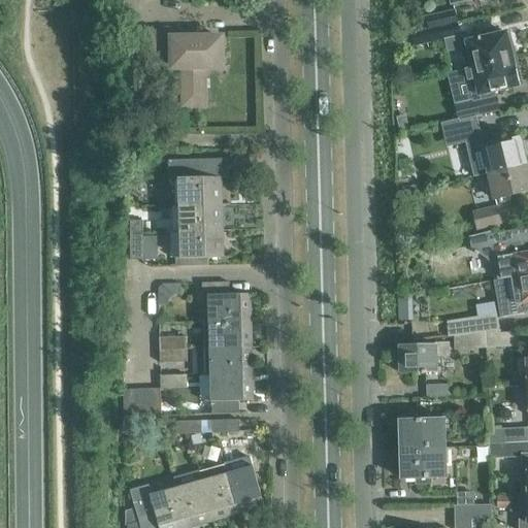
[(424,31),(429,30),(457,23),(458,23),(455,10),(421,19),(424,31)]
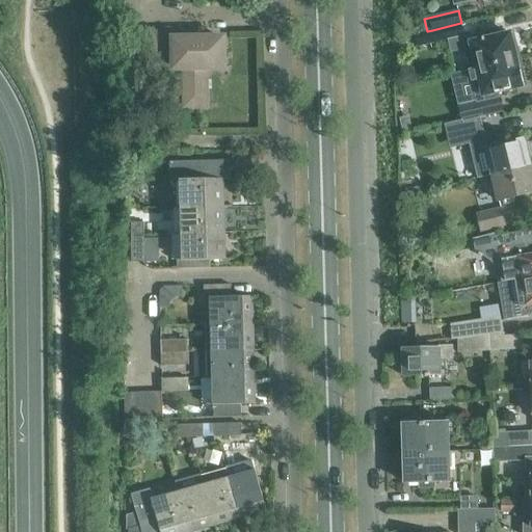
[(427,31),(414,34),(417,47),(448,38),(451,52),(464,49),(470,71),(516,59),(516,58),(519,55),(516,47),(513,46),(510,33),(502,35),(500,28),(464,37),(460,23),(432,30),(427,31)]
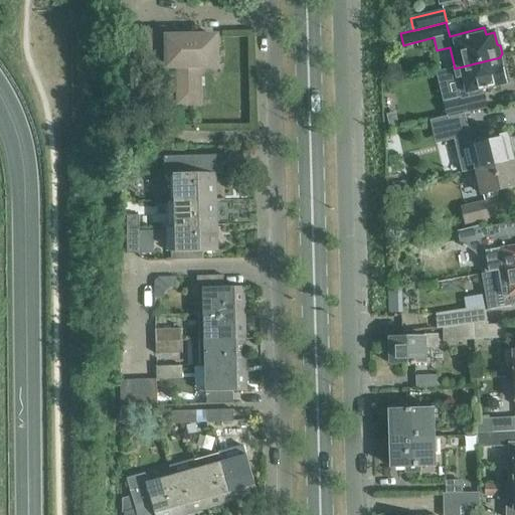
[(156,52),(150,30),(149,26),(137,29),(144,55),(156,52)]
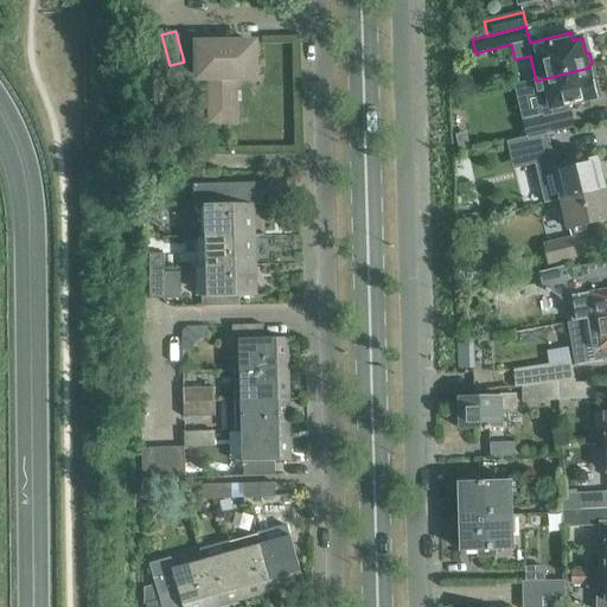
[(177,36),(184,62),(185,68),(199,68),(199,77),(210,77),(211,109),(234,109),(234,77),(255,77),(255,44),(199,45),(197,45),(192,31),(177,36)]
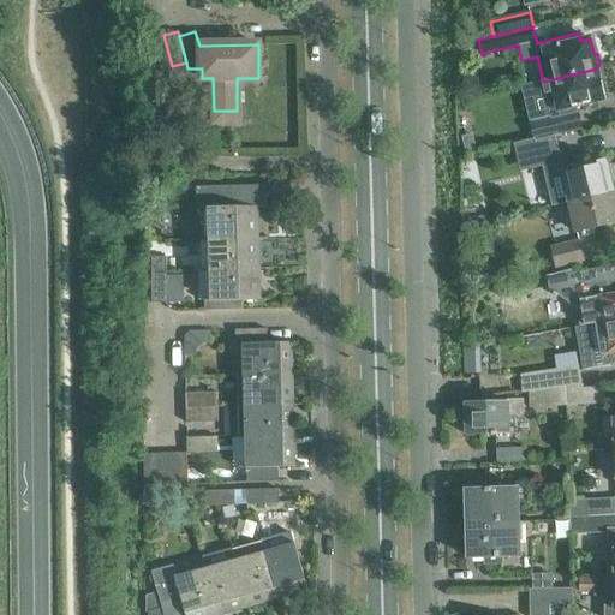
[(172,66),(163,35),(149,40),(157,70),(172,66)]
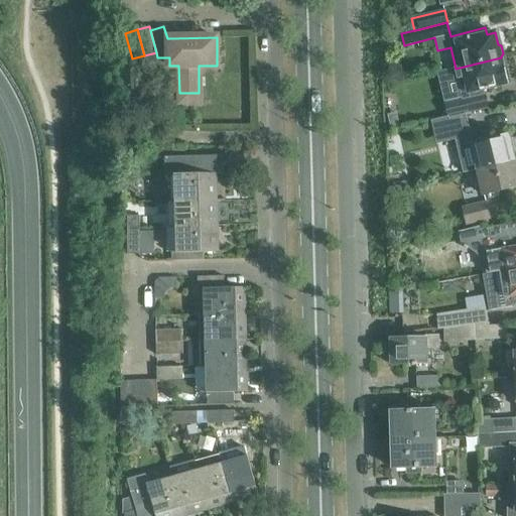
[(504,69),(501,57),(456,69),(463,98),(444,102),(445,106),(448,118),(465,114),(465,113),(489,107),(485,93),(484,94),(483,89),(487,88),(487,89),(490,89),(490,87),(507,83),(507,81),(509,79),(507,70),(504,69)]
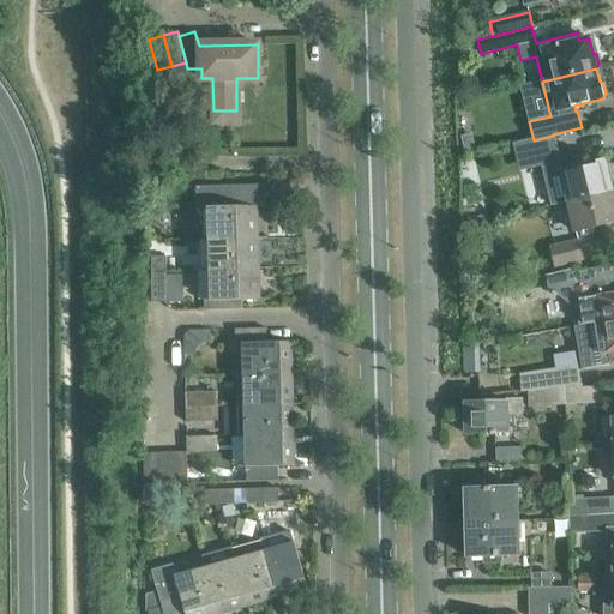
[(553,136),(534,140),(524,143),(531,168),(559,161),(553,136)]
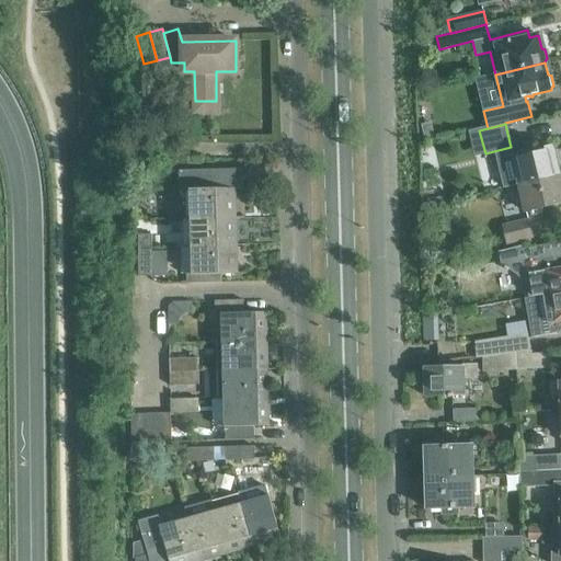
[(519,184),(559,174),(557,163),(560,162),(558,152),(554,153),(552,147),(513,157),(519,184)]
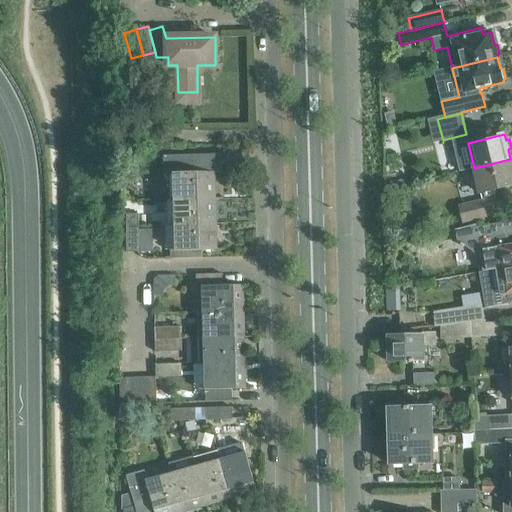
[(174,175),(175,200),(212,200),(211,174),(222,174),(221,154),(163,156),(164,175),(174,175)]
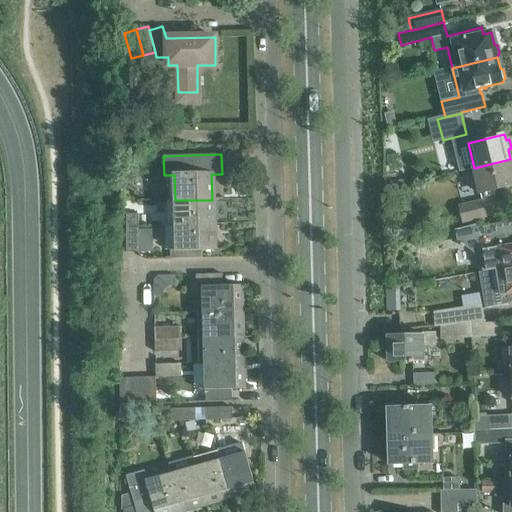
[(511,165),(510,159),(474,168),(480,193),(511,185),(511,165)]
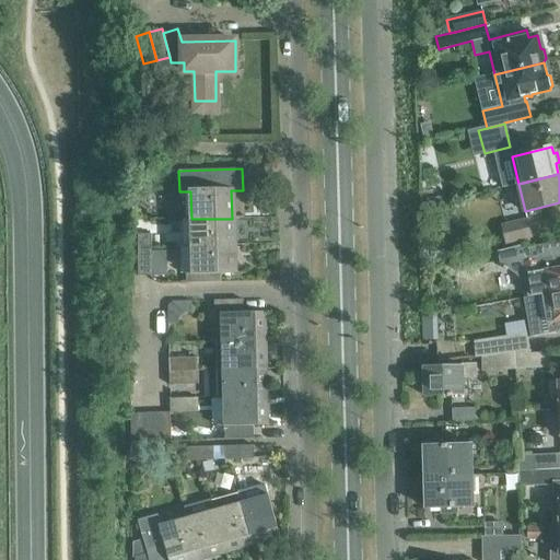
[(191,219),(191,247),(232,246),(232,219),(191,219)]
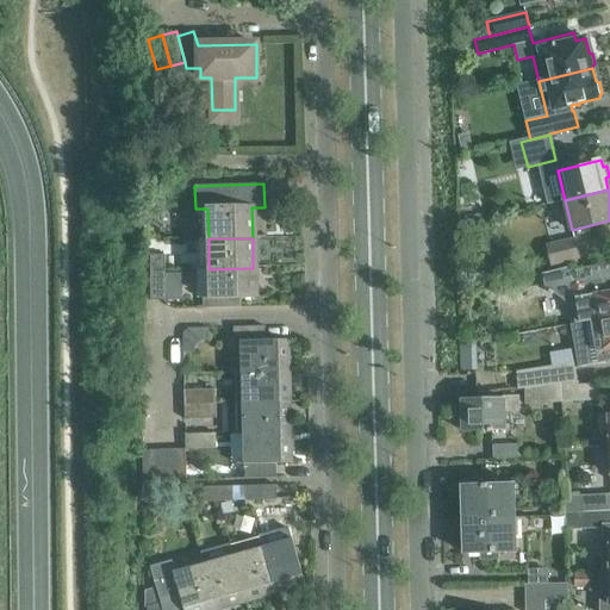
[(579,256),(574,240),(546,247),(551,263),(579,256)]
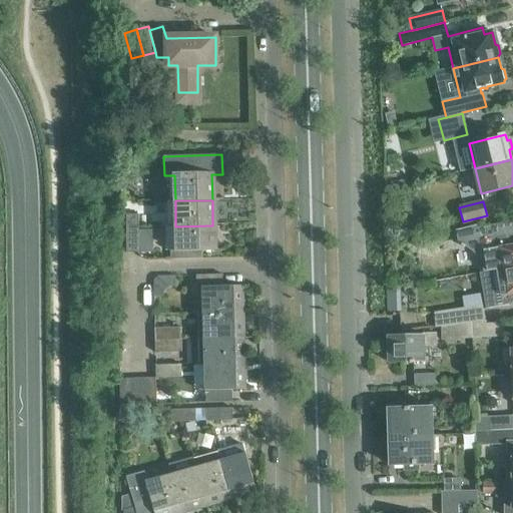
[(126,215),(126,227),(138,226),(139,214),(126,215)]
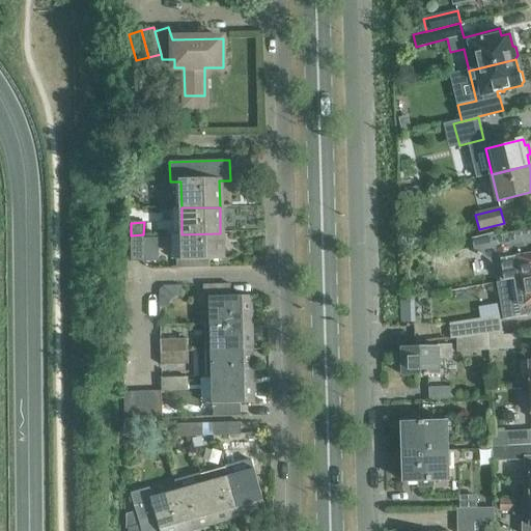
[(497,232),(474,238),(476,250),(495,263),(498,263),(499,268),(504,267),(506,280),(506,281),(530,276),(530,253),(528,254),(526,244),(525,240),(530,239),(530,227),(498,235),(497,232)]
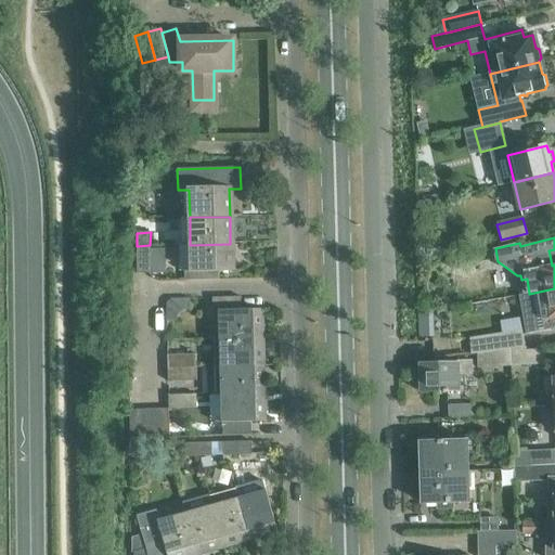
[(231,272),(230,244),(190,245),(191,273),(194,273),(194,281),(219,281),(219,272),(231,272)]
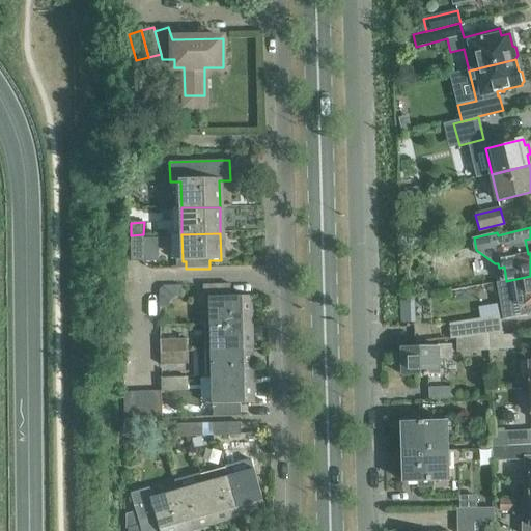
[(131,262),(143,262),(143,234),(131,235),(131,262)]
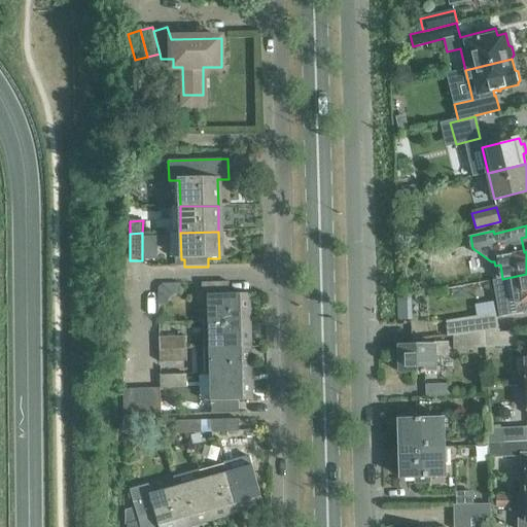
[(502,278),(494,280),(500,317),(504,316),(524,313),(524,309),(526,308),(526,274),(502,279),(502,278)]
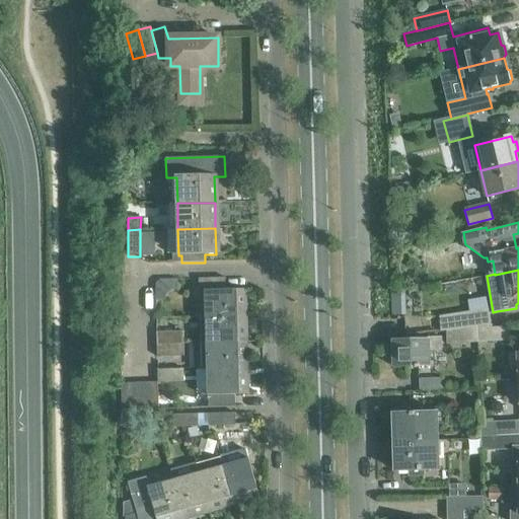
[(158,277),(156,292),(170,294),(172,279),(158,277)]
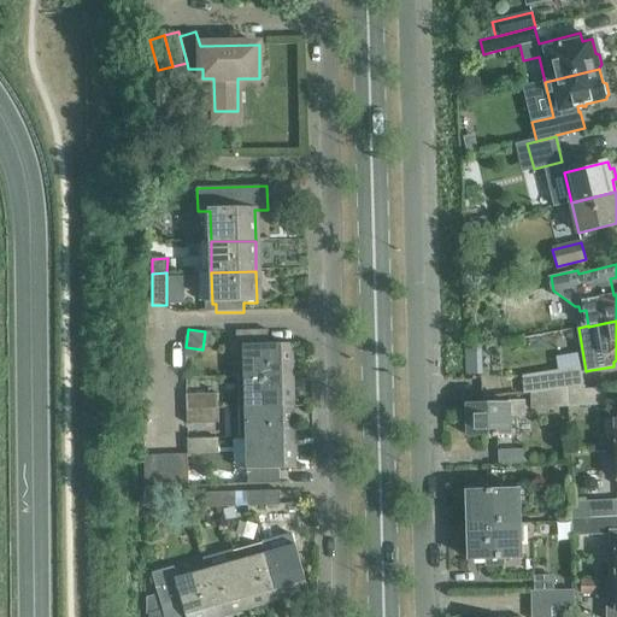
[(268,329),(236,330),(236,346),(244,346),(245,376),(289,375),(288,344),(269,344),(268,329)]
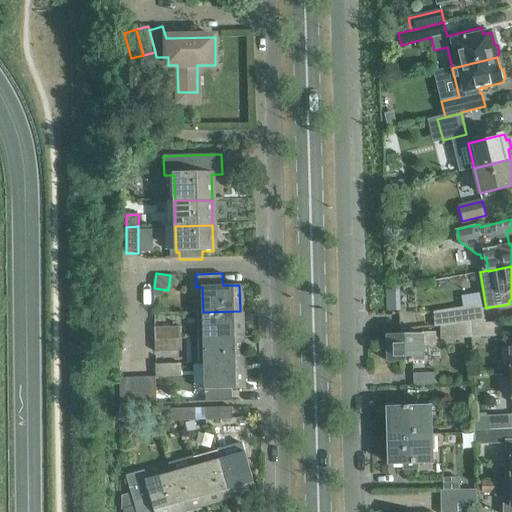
[(433,311),(434,324),(434,327),(440,326),(470,321),(470,325),(484,324),(481,304),(433,311)]
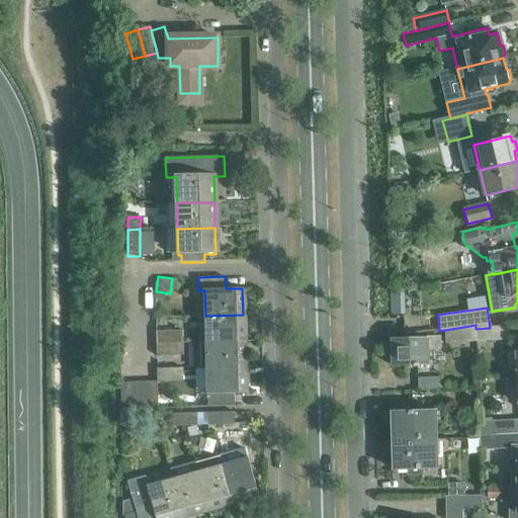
[(243,315),(205,316),(205,342),(244,341),(243,315)]
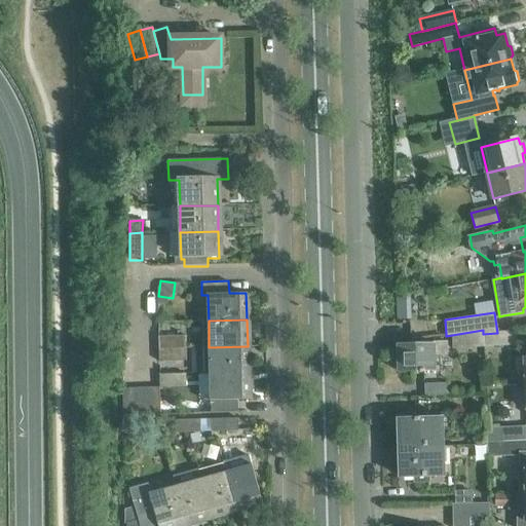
[(483,330),(452,335),(453,348),(484,347),(483,334),(483,330)]
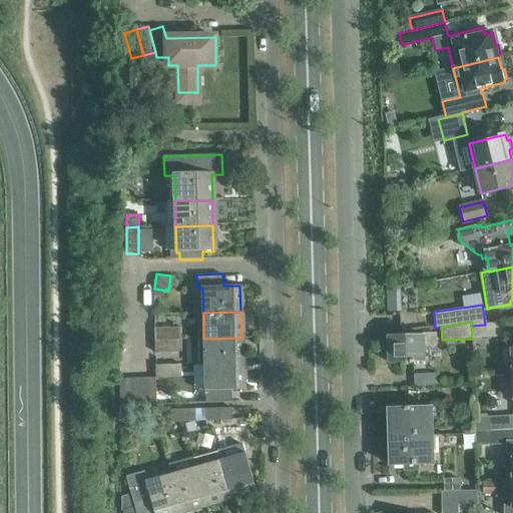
[(504,323),(485,325),(471,326),(472,339),(504,338),(504,323)]
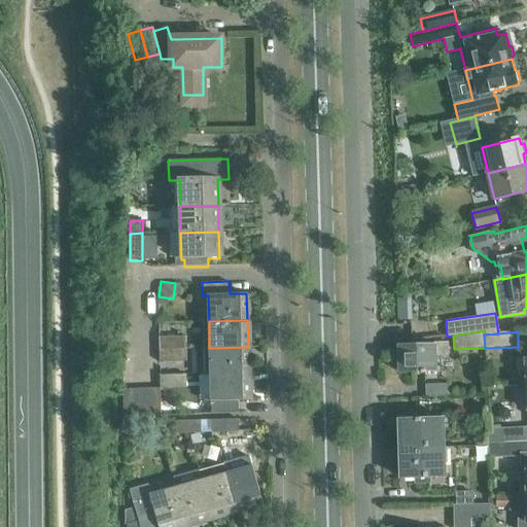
[(159,349),(186,348),(185,336),(159,337),(159,349)]
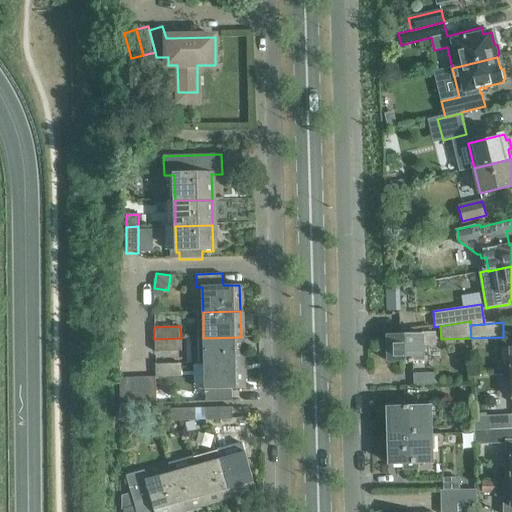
[(435,332),(423,333),(423,335),(387,336),(388,361),(409,361),(409,363),(414,362),(414,360),(424,360),(424,344),(435,344),(435,332)]
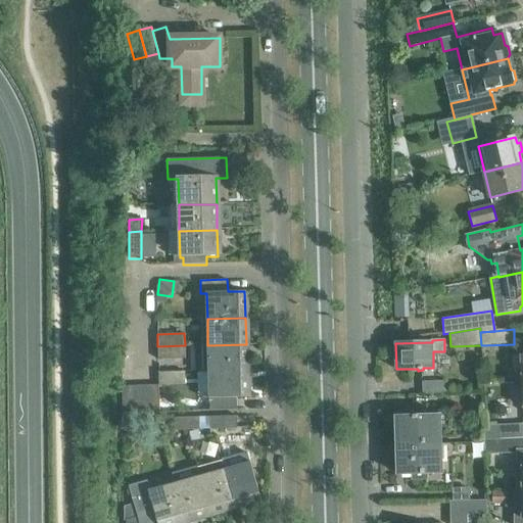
[(246,344),(207,345),(208,371),(246,370),(246,344)]
